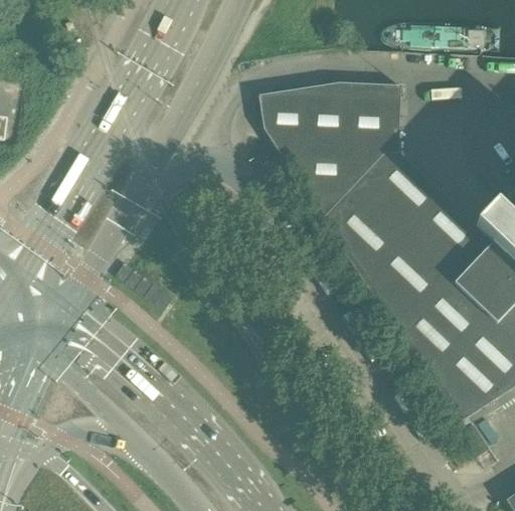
[(73,26),(71,20),(65,22),(67,28),(73,26)]
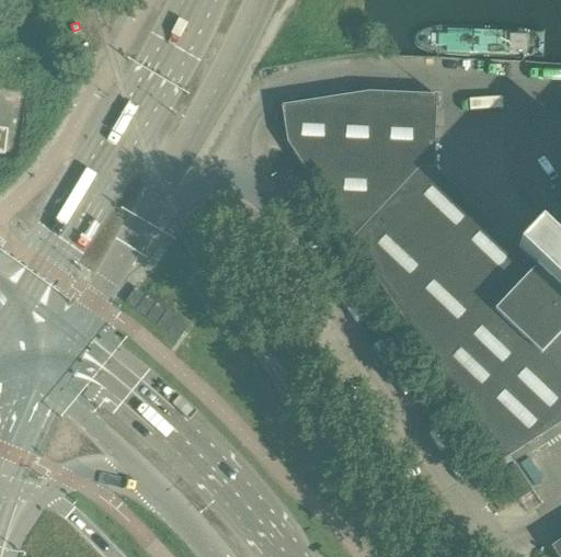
[(560,238),(537,264),(433,166),(436,92),(368,89),(279,103),(281,104),(286,140),(320,192),(351,237),(496,462),(560,418),(560,238)]
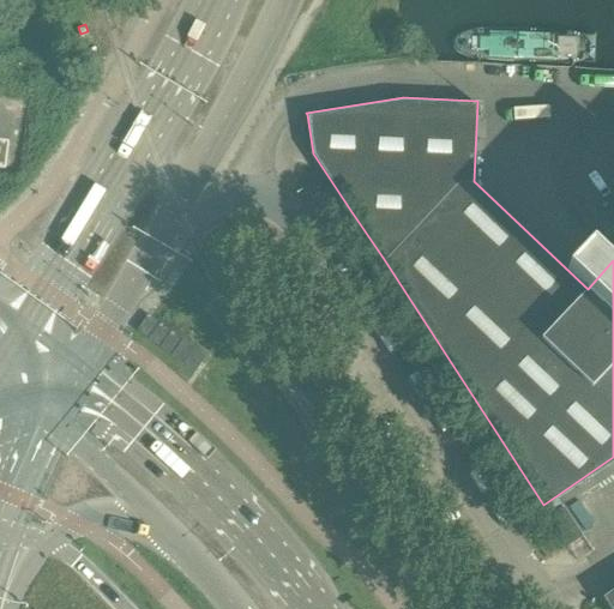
[(136,327),(173,355),(193,369),(205,354),(146,312),(136,327)]
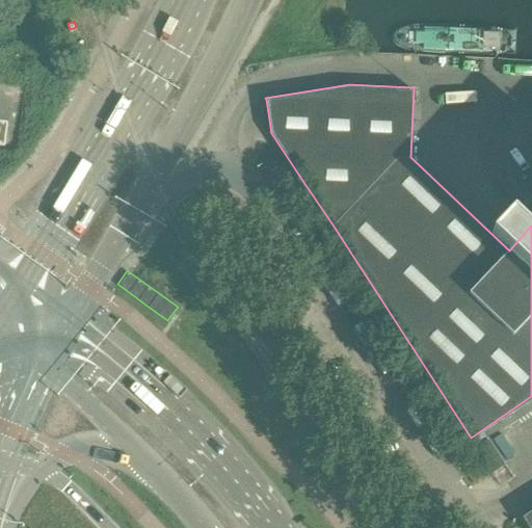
[(475,447),(490,470),(491,472),(504,464),(487,439),(475,447)]
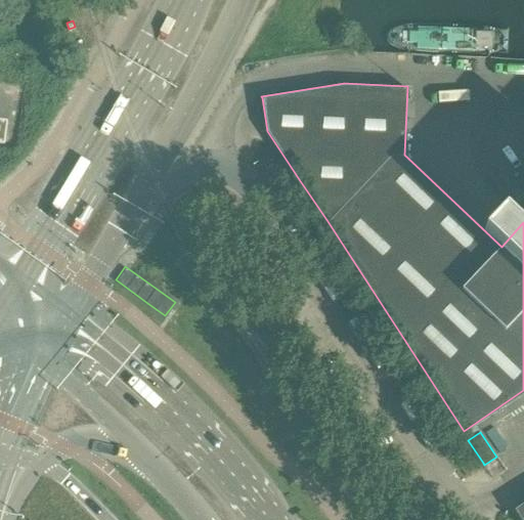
[(523,519),(523,501),(514,508),(522,519),(523,519)]
